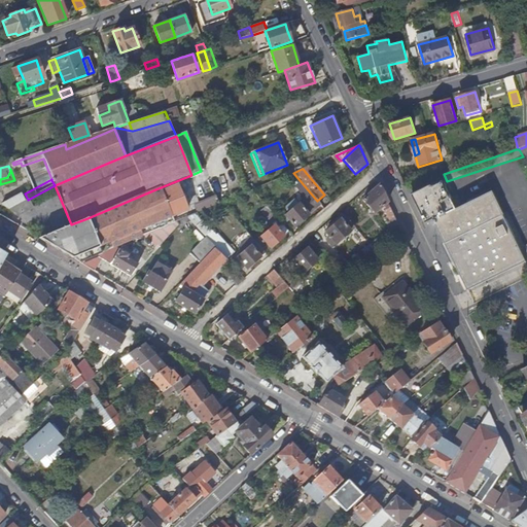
[(526,261),(511,227),(493,192),(457,210),(445,185),(440,182),(431,186),(430,185),(429,186),(429,185),(413,194),(416,201),(426,223),(434,220),(443,237),(463,279),(467,290),(526,261)]
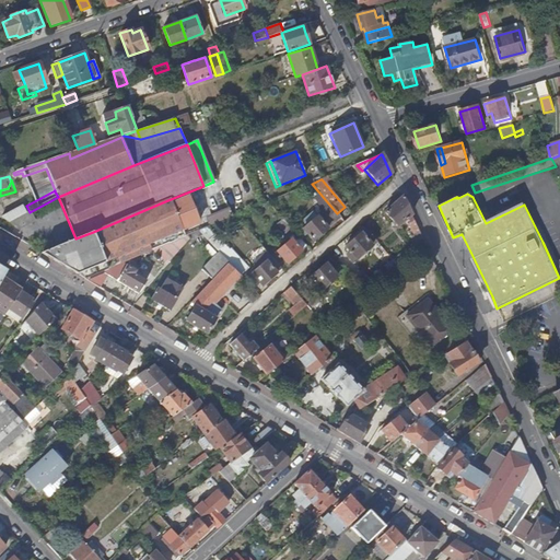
[(411,214),(403,197),(385,212),(397,226),(406,220),(411,214)]
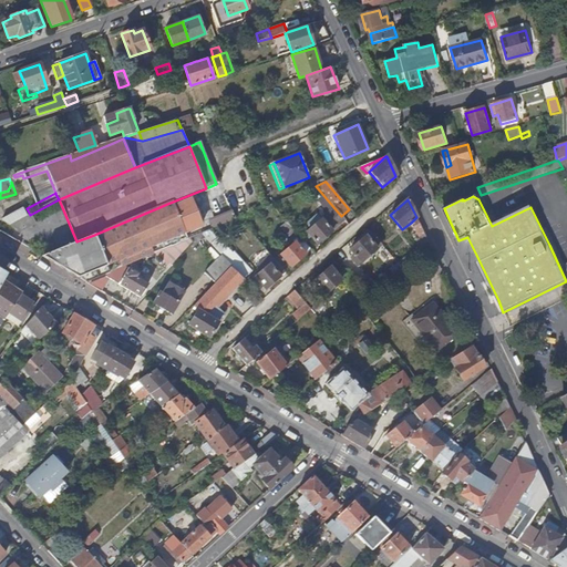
[(199,227),(188,202),(174,207),(184,234),(199,227)]
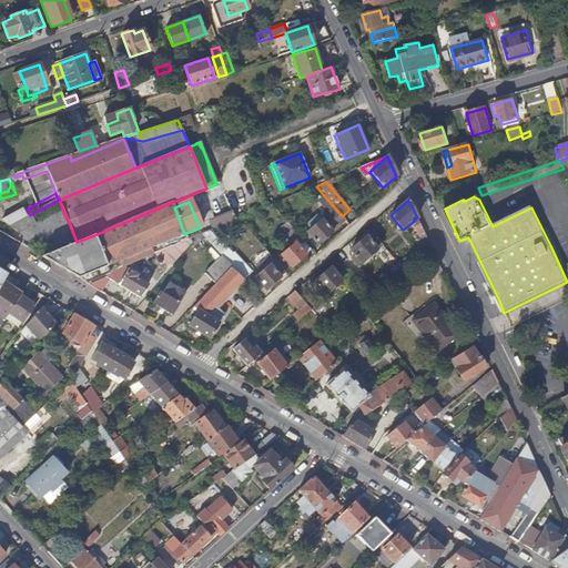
[(107,267),(181,235),(184,234),(174,208),(170,210),(168,204),(94,235),(107,267)]
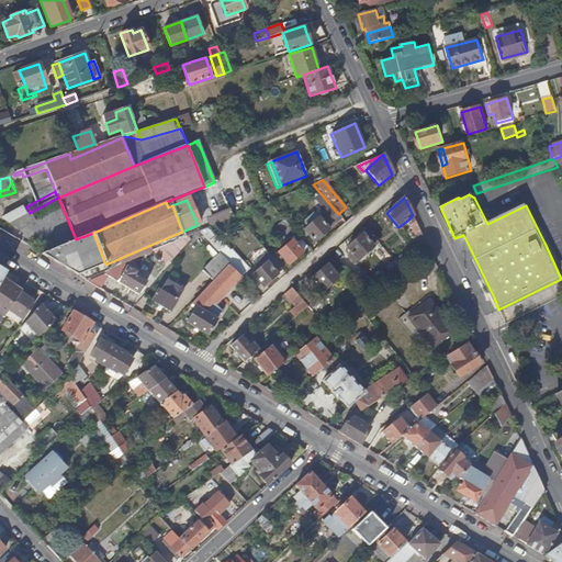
[(8,224),(30,213),(26,206),(25,205),(4,216),(8,224)]
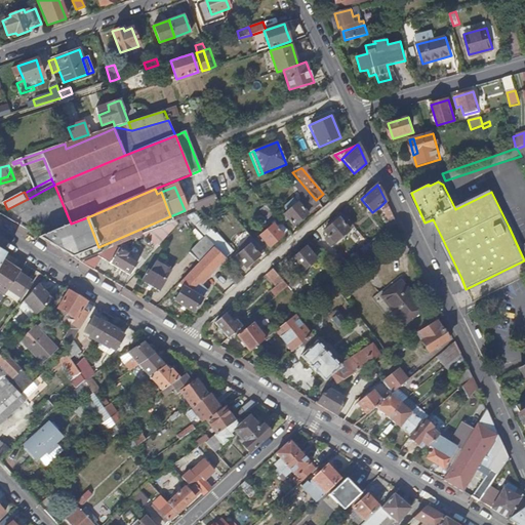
[(293,227),(319,204),(316,200),(310,193),(284,215),(293,227)]
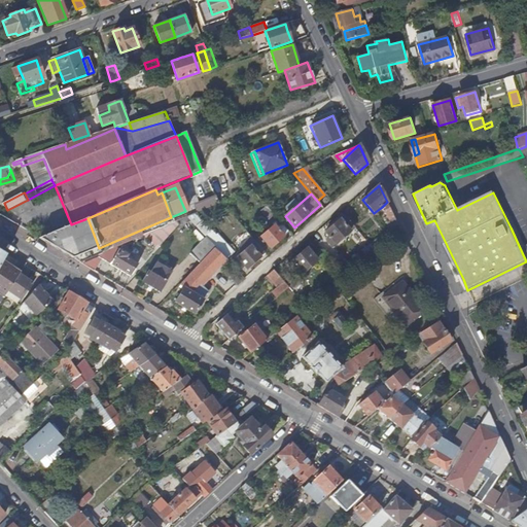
[(201,212),(218,204),(214,197),(197,205),(201,212)]
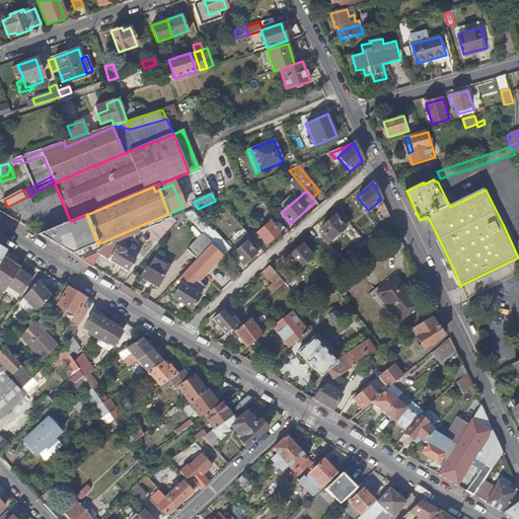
[(19,212),(31,205),(27,197),(7,207),(19,212)]
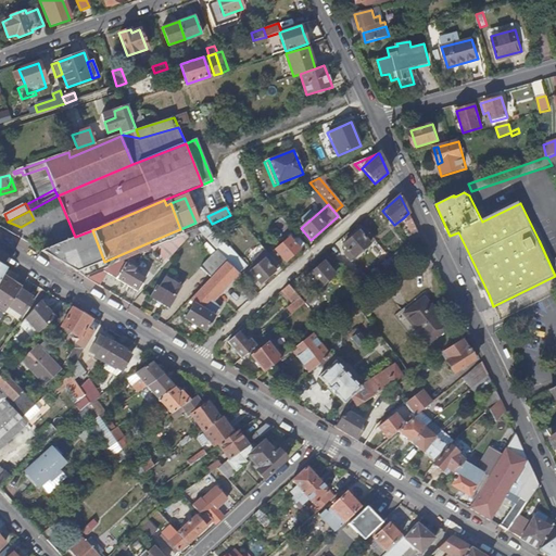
[(397,266),(425,245),(421,240),(408,213),(403,218),(414,231),(411,234),(418,242),(391,258),(397,266)]
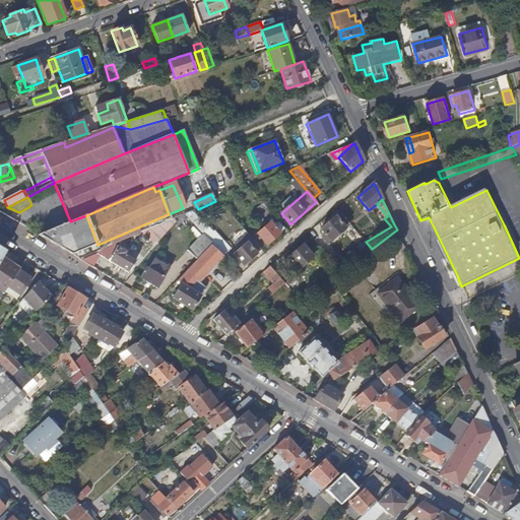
[(285,230),(267,210),(262,214),(270,222),(280,234),(285,230)]
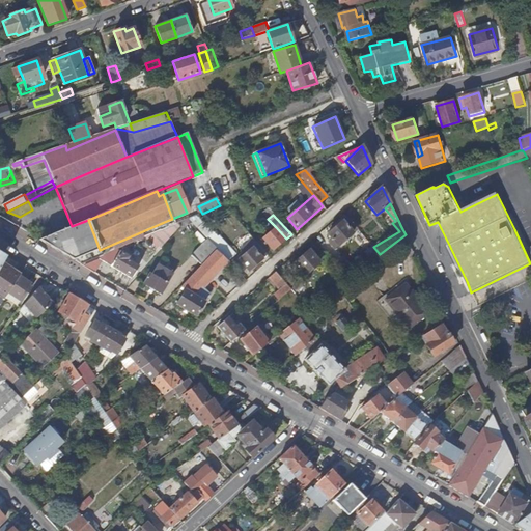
[(202,222),(196,216),(187,220),(195,228),(202,222)]
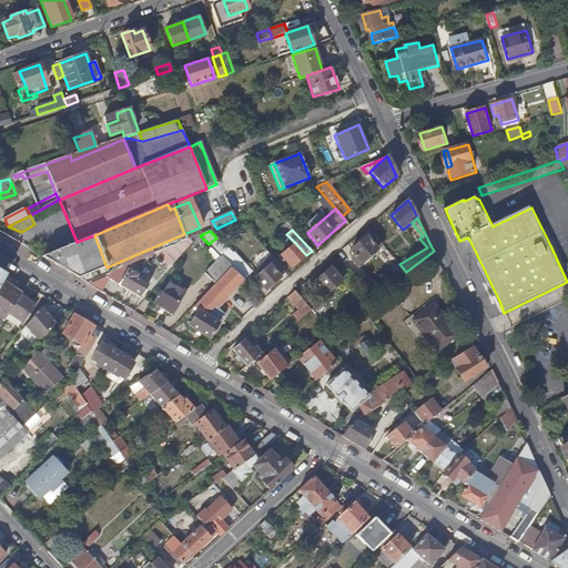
[(383,245),(372,233),(368,237),(377,249),(383,245)]
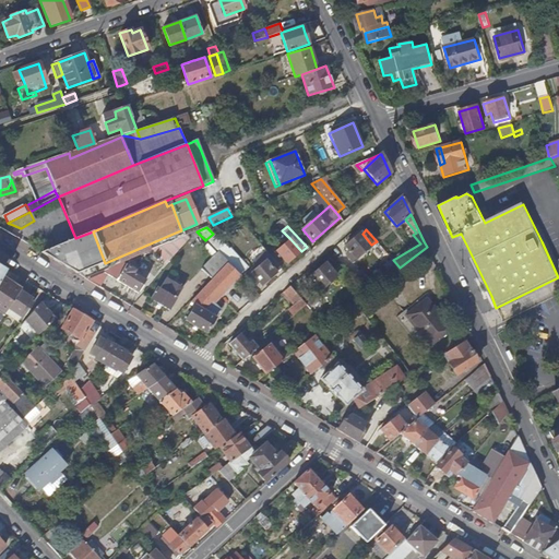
[(105,263),(93,232),(75,238),(42,253),(84,278),(107,270),(105,263)]
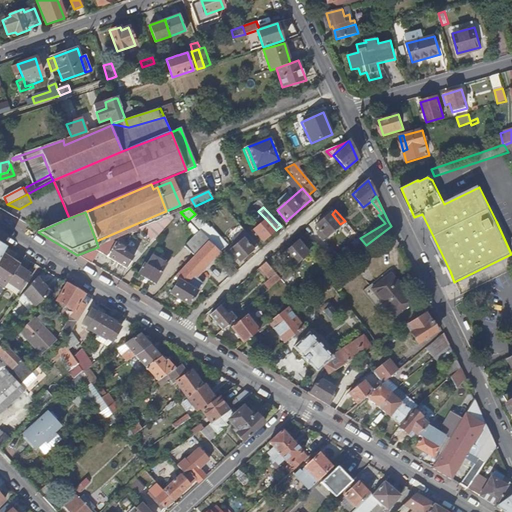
[(113,240),(165,218),(163,212),(96,241),(98,247),(113,240)]
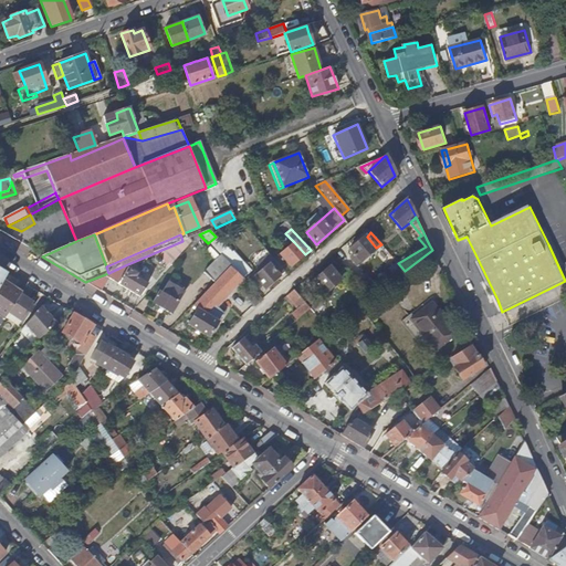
[(360,262),(376,248),(367,237),(365,236),(349,250),(360,262)]
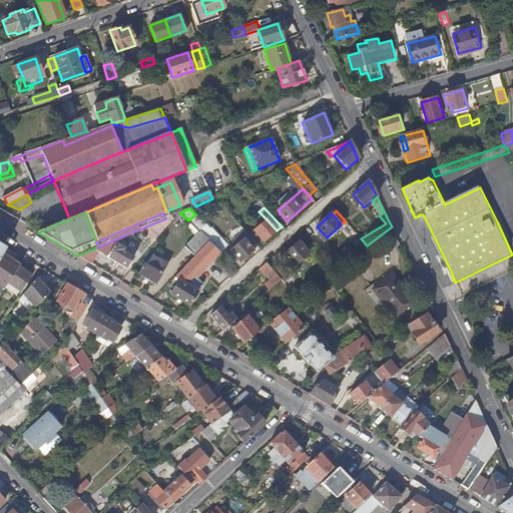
[(5,218),(3,224),(16,230),(19,225),(5,218)]
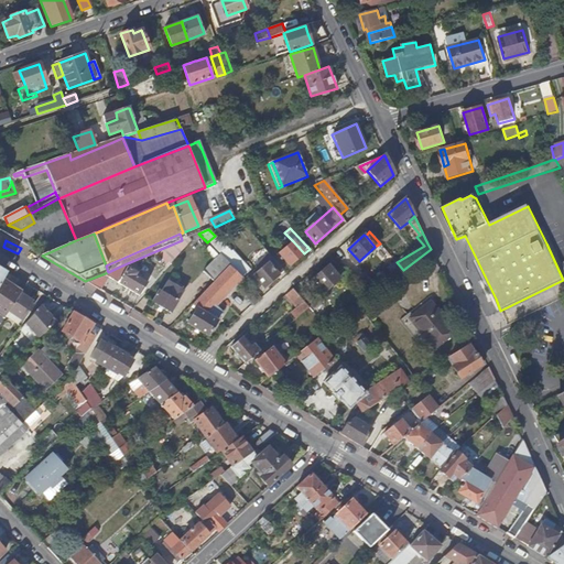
[(304,253),(293,241),(279,255),(290,267),(304,253)]
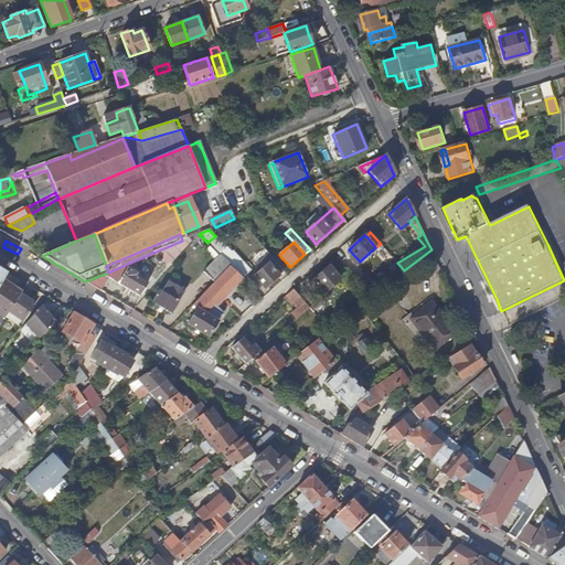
[(251,274),(231,254),(224,260),(230,266),(242,278),(244,280),(251,274)]
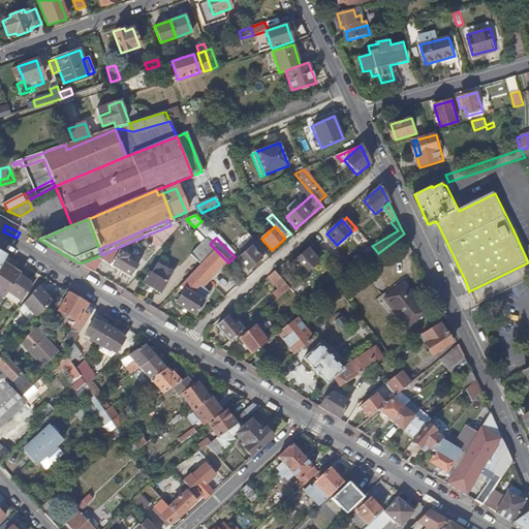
[(258,256),(263,251),(251,238),(239,249),(242,253),(237,258),(247,271),(260,258),(258,256)]
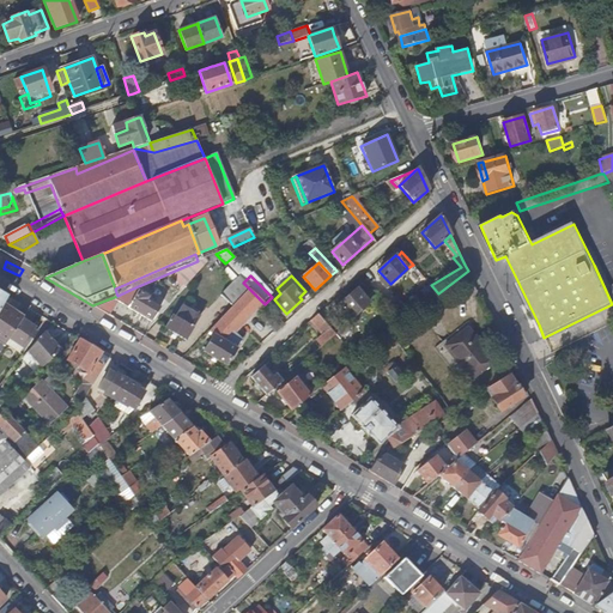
[(234,305),(246,292),(234,281),(223,295),(234,305)]
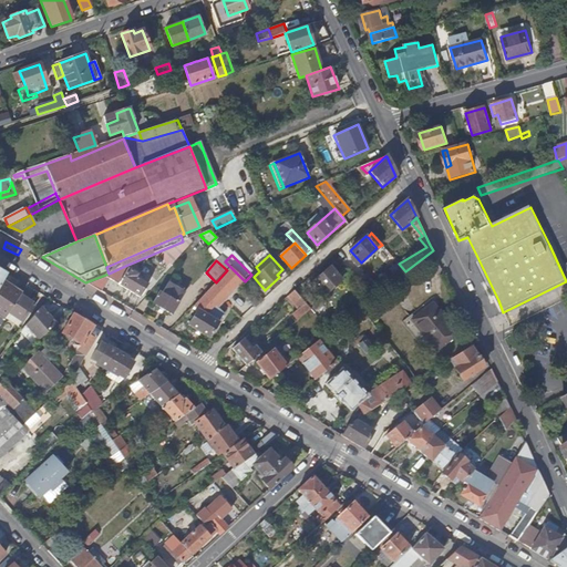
[(136,277),(137,274),(125,266),(109,274),(85,282),(101,292),(109,279),(140,297),(147,284),(136,277)]
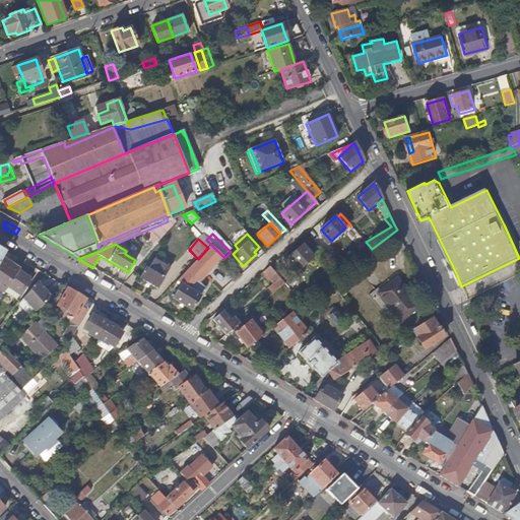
[(191,290),(222,256),(211,245),(208,248),(198,259),(178,281),(181,284),(191,290)]
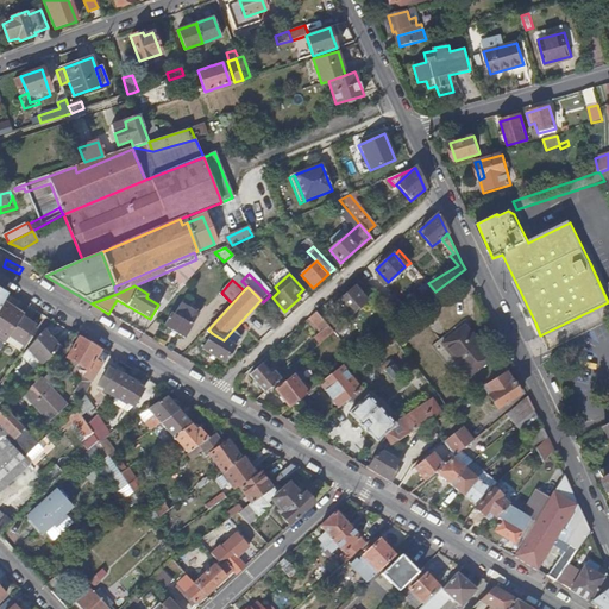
[(349,315),(366,301),(355,287),(337,302),(349,315)]
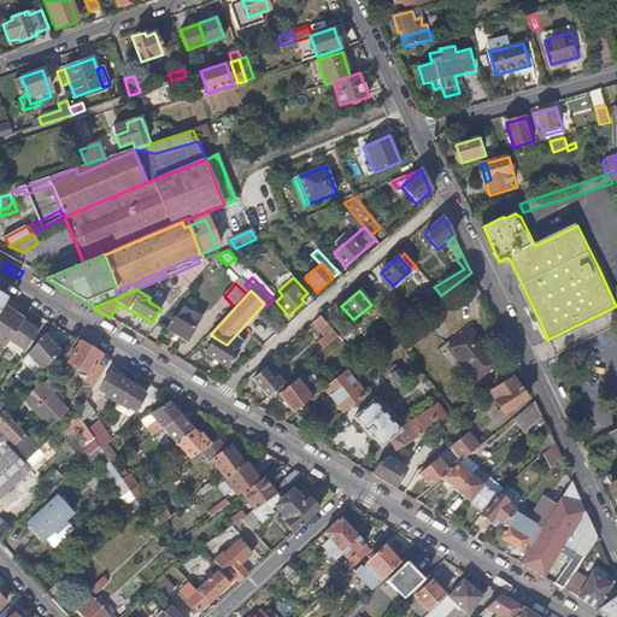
[(413,317),(400,301),(392,309),(397,313),(405,324),(413,317)]
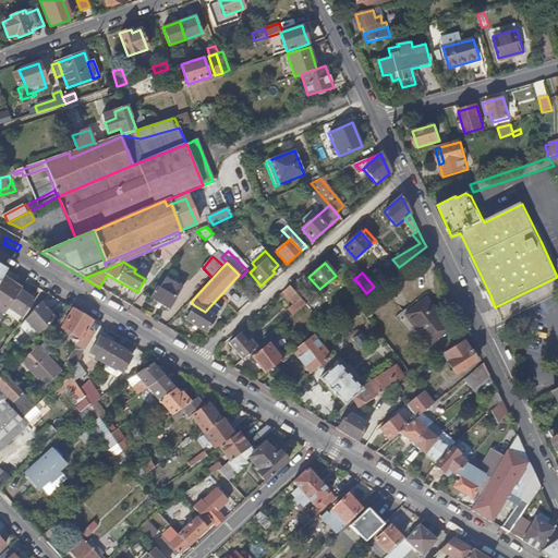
[(20,288),(22,286),(3,274),(0,277),(0,317),(7,307),(20,288)]
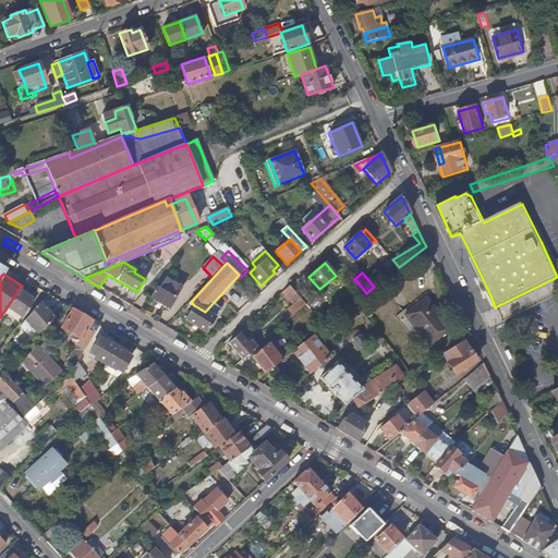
[(169,311),(182,289),(164,277),(150,299),(169,311)]
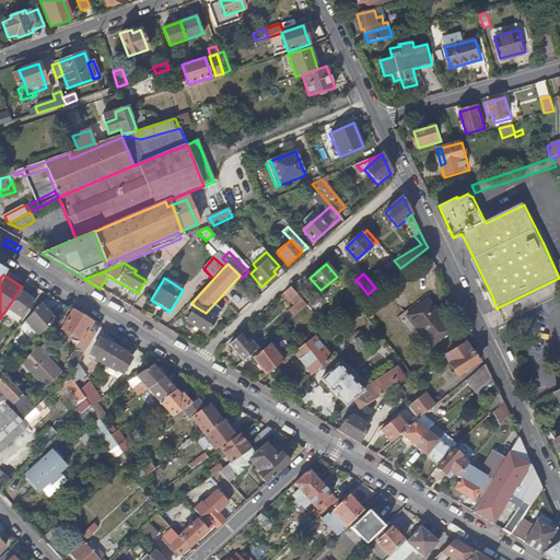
[(368,294),(360,284),(356,289),(363,298),(368,294)]
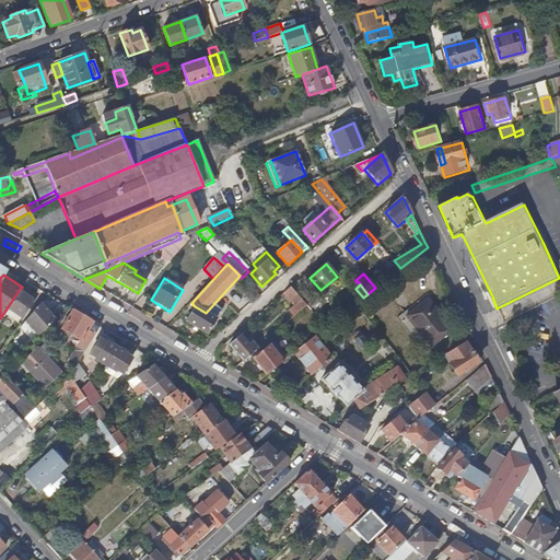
[(306,305),(303,302),(295,293),(290,287),(280,295),(286,302),(288,300),(293,305),(288,310),(294,316),(306,305)]
